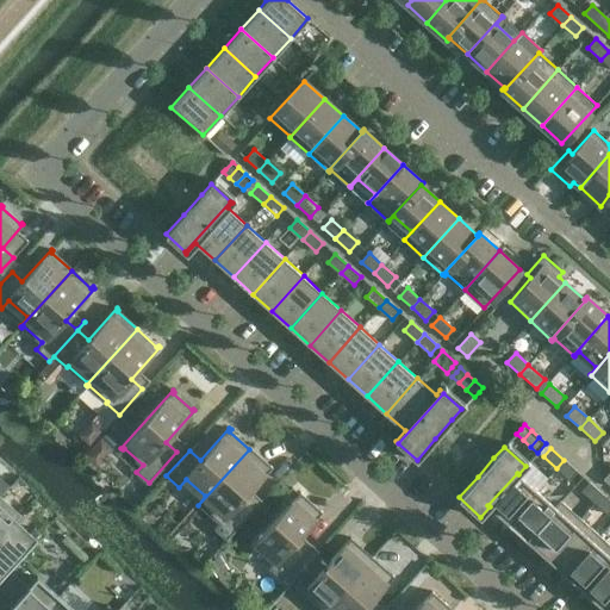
[(249,449),(198,505),(199,506),(201,504),(219,522),(213,528),(226,540),(254,508),(243,498),(273,467),(271,465),(269,467),(249,449)]
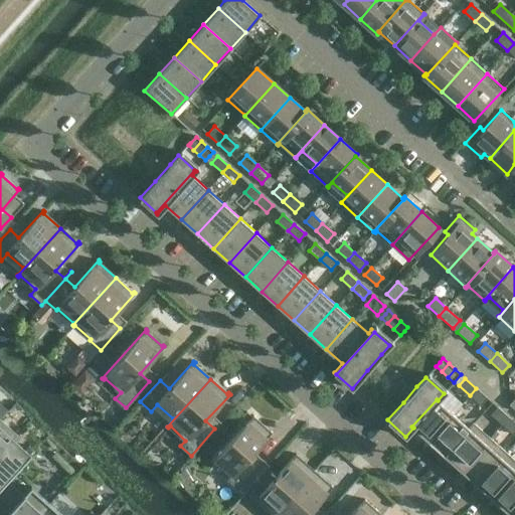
[(487,397),(476,388),(470,395),(481,404),(487,397)]
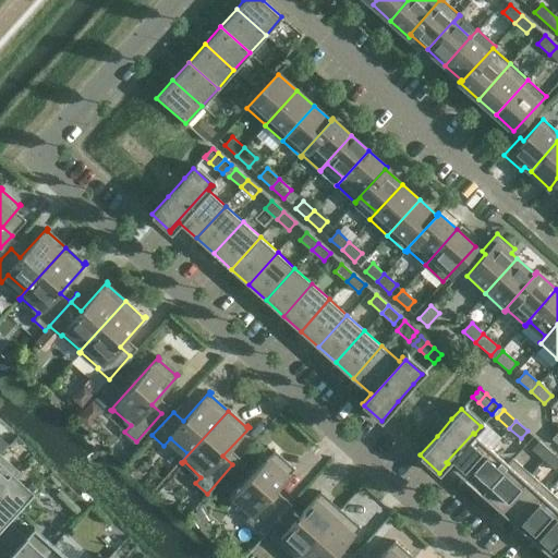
[(446,462),(448,463),(464,477),(490,448),(474,434),(473,433),(446,462)]
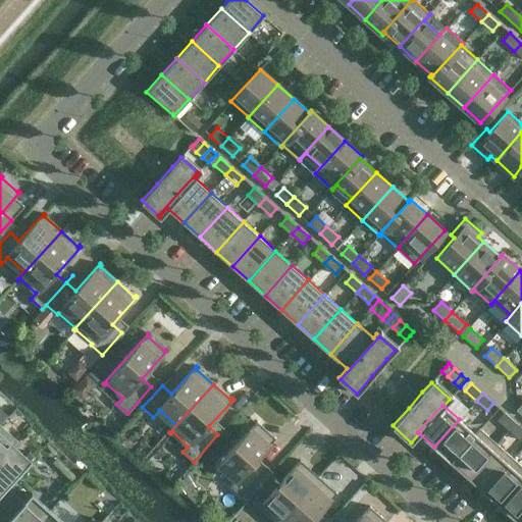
[(509,429),(515,422),(504,412),(498,419),(509,429)]
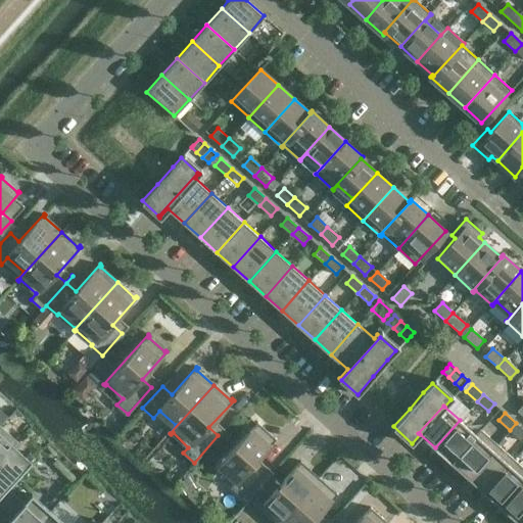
[(460,420),(435,447),(452,463),(481,429),(480,429),(475,434),(460,420)]
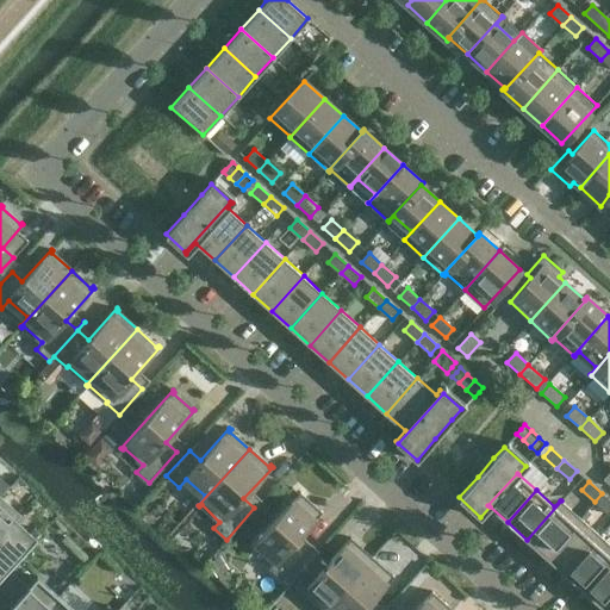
[(269,567),(281,579),(304,553),(294,543),(322,512),(321,510),(319,511),(300,496),(302,493),(300,492),(256,541),(277,559),(269,567)]
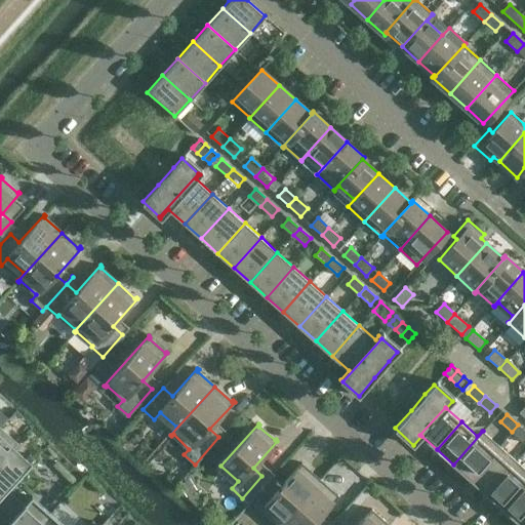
[(524,439),(524,431),(518,425),(512,432),(523,442),(524,439)]
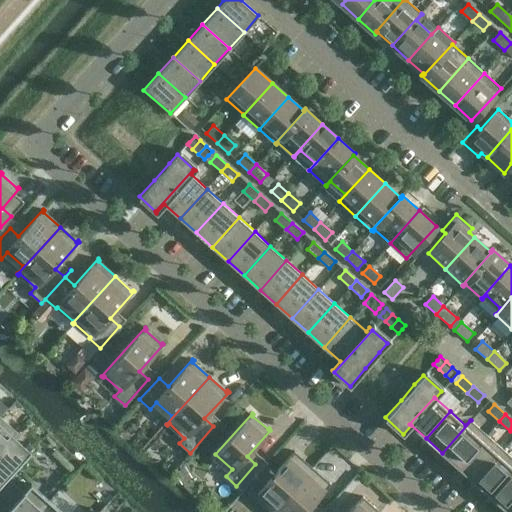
[(471,420),(442,453),(458,467),(487,435),(471,420)]
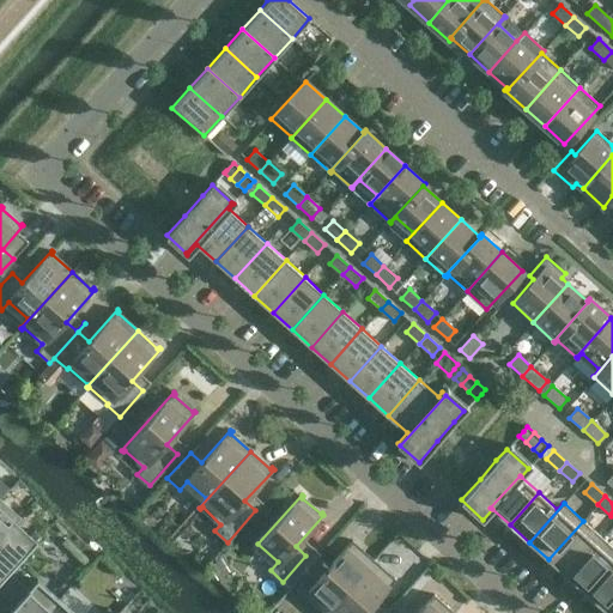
[(0,519),(0,539),(14,522),(14,521),(10,527),(0,519)]
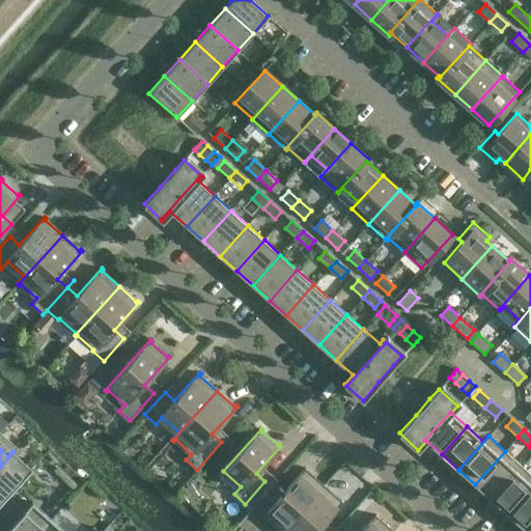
[(505,451),(475,484),(492,500),(522,466),(505,451)]
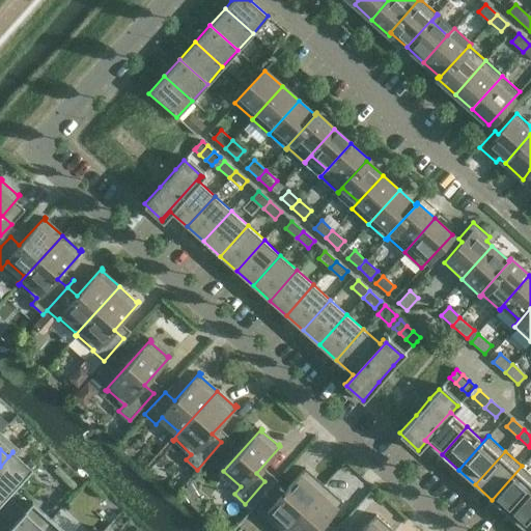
[(12,452),(0,467),(0,495),(4,499),(31,470),(12,452)]
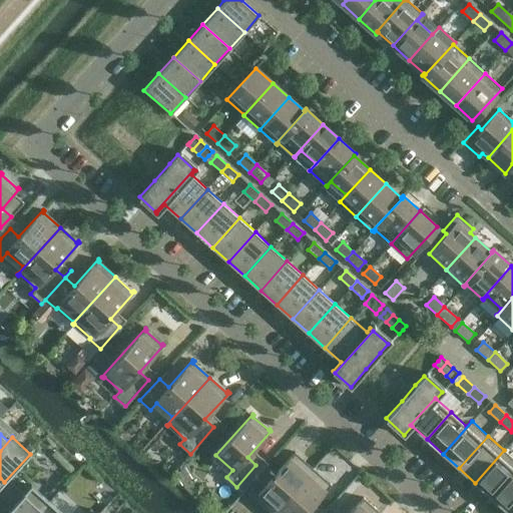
[(512,458),(504,450),(475,483),(491,497),(512,472),(512,458)]
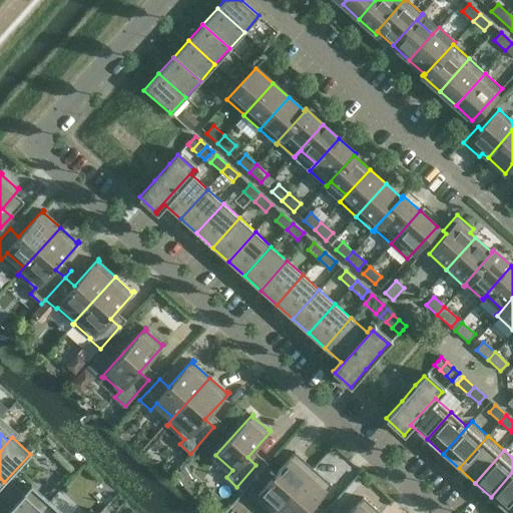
[(254,500),(268,512),(273,512),(312,469),(296,454),(297,453),(295,452),(271,478),(262,470),(242,492),(252,501),(254,500)]
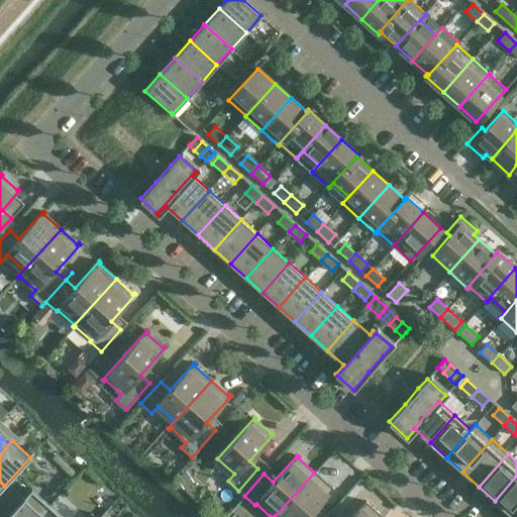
[(314,473),(275,516),(311,516),(310,515),(334,488),(332,487),(331,489),(314,473)]
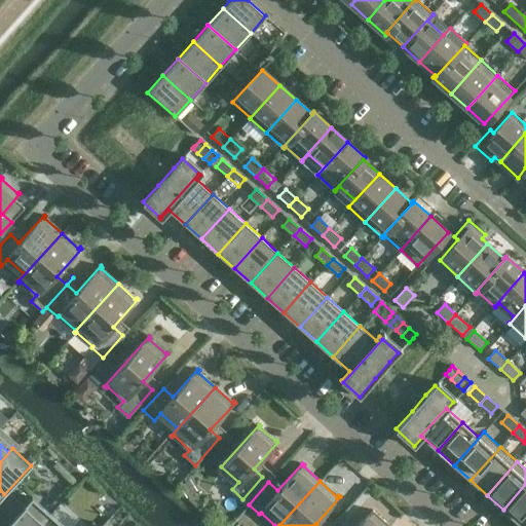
[(525,484),(503,510),(520,525),(525,518),(525,484)]
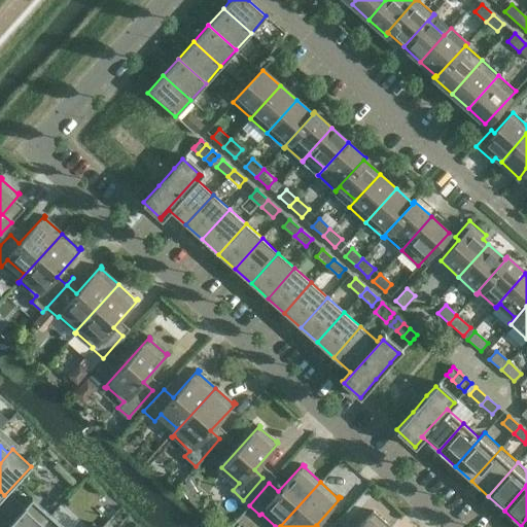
[(38,526),(50,514),(32,497),(24,506),(11,495),(0,507),(0,521),(6,526),(38,526)]
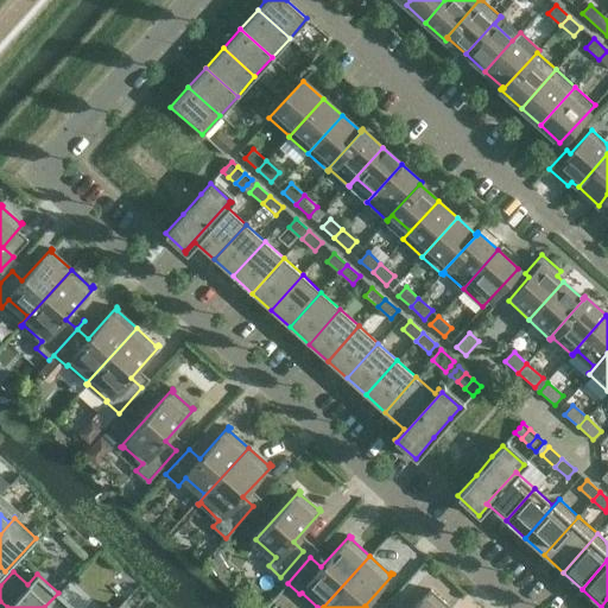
[(451,607),(449,607),(448,607),(431,593),(432,590),(431,589),(413,607),(451,607)]
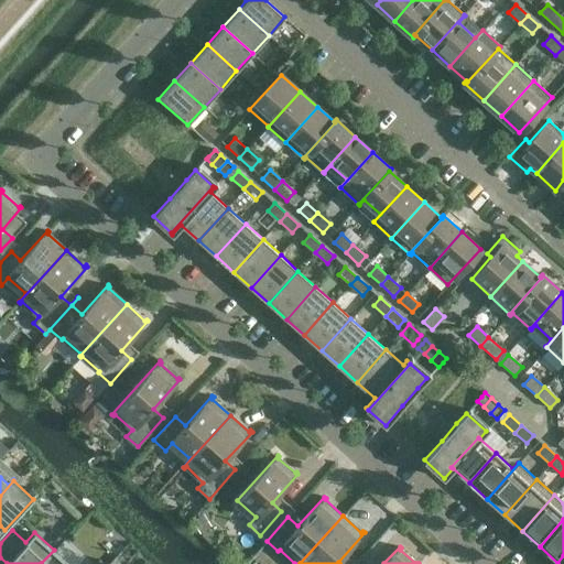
[(68,563),(54,550),(41,563),(68,563)]
